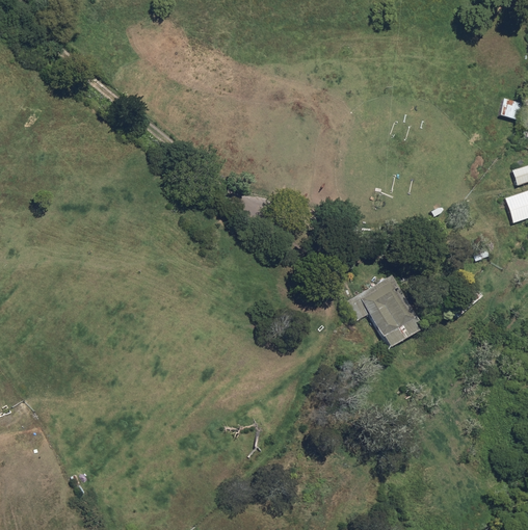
[(500,114),(518,118),(519,114),(523,116),(526,108),(521,107),(522,103),(505,98),(500,114)]
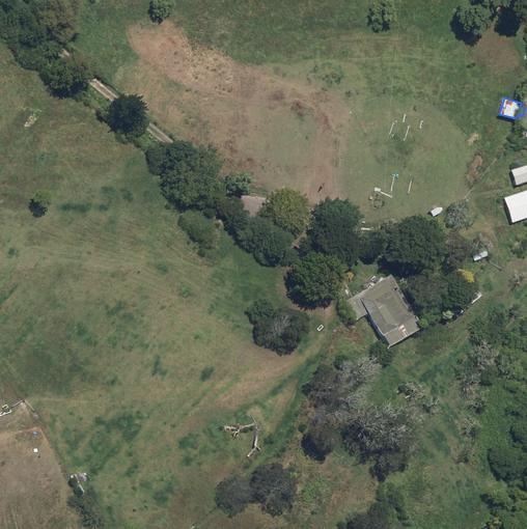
[(526,165),(511,170),(517,185),(526,182),(526,165)]
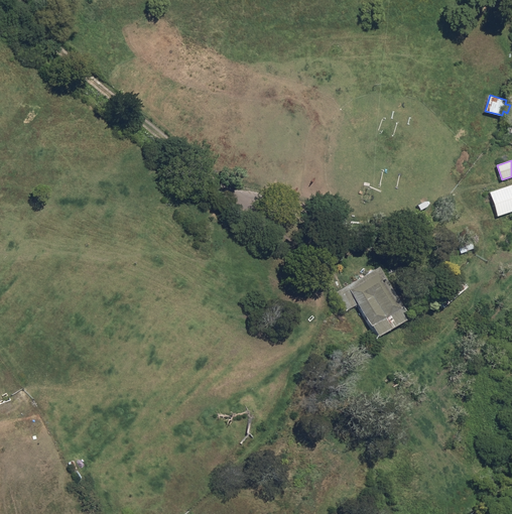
[(511,183),(490,191),(498,216),(511,211),(511,183)]
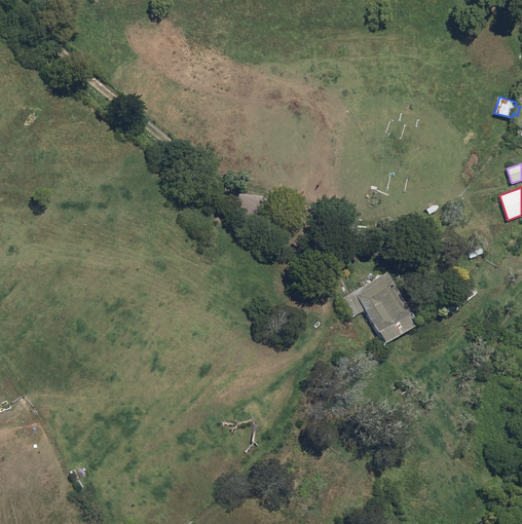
[(465,244),(472,258),(485,253),(480,238),(465,244)]
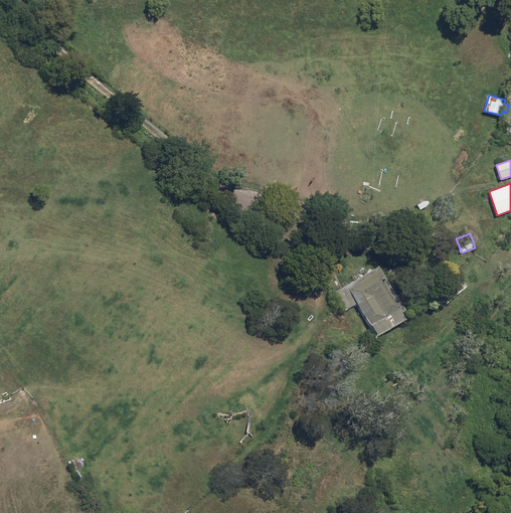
[(356,304),(374,335),(406,317),(378,266),(335,291),(346,310),(356,304)]
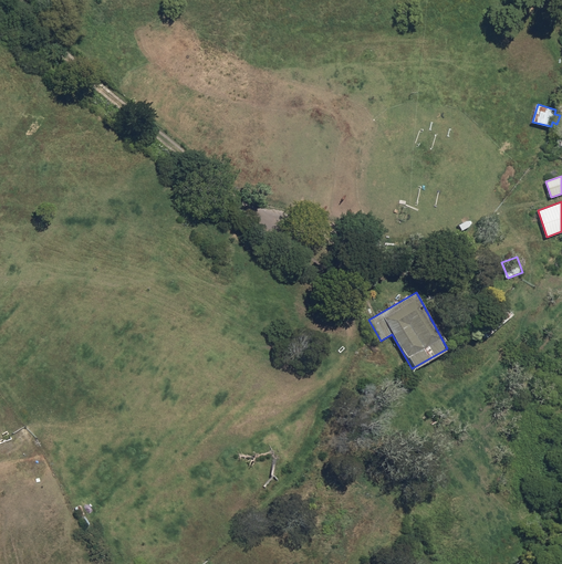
[(81,507),(85,515),(91,513),(85,504),(81,507)]
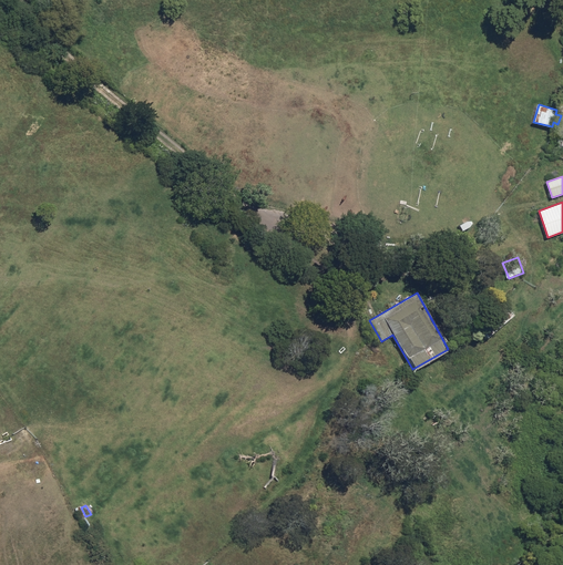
[(85,520),(90,525),(95,525),(91,516),(85,520)]
